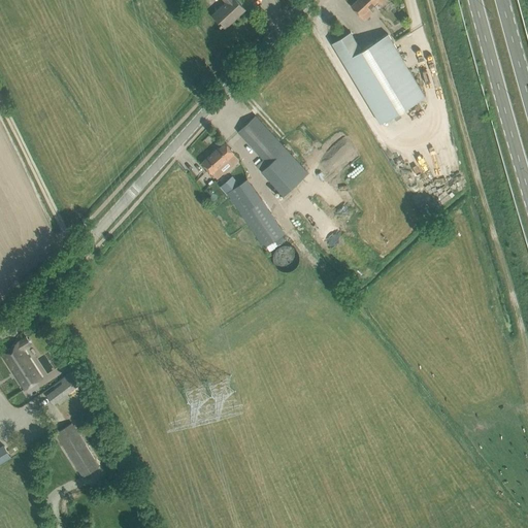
[(221,23),(220,24),(221,26),(223,24),(225,27),(244,9),(236,0),(224,0),(226,2),(213,13),(221,23)]
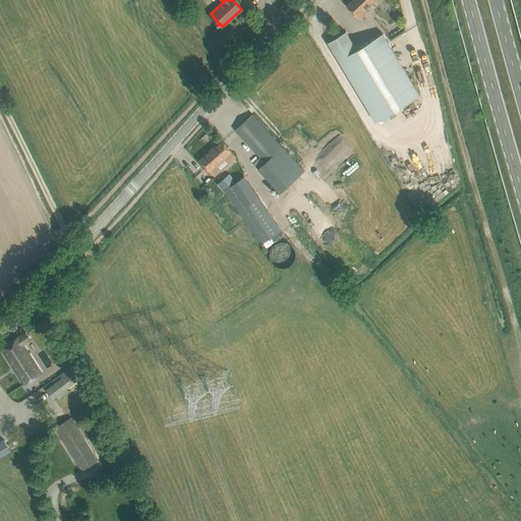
[(380,0),(352,0),(347,6),(360,19),(368,11),(364,8),(372,1),(375,4),(380,0)]
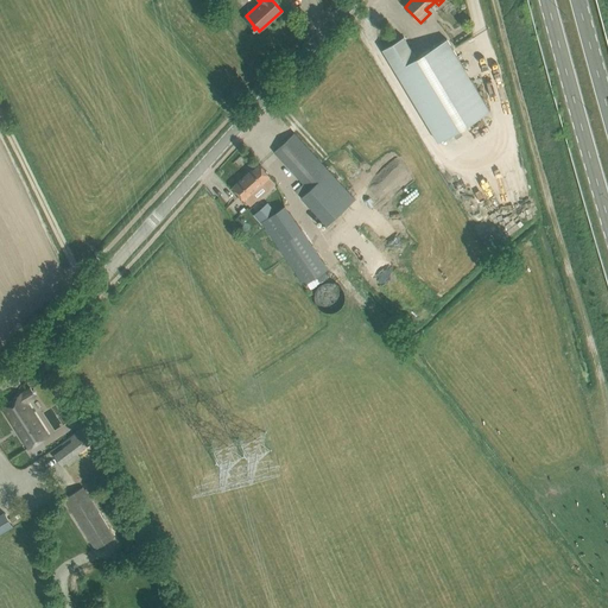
[(404,36),(382,49),(438,141),(489,111),(447,38),(416,57),(404,36)]
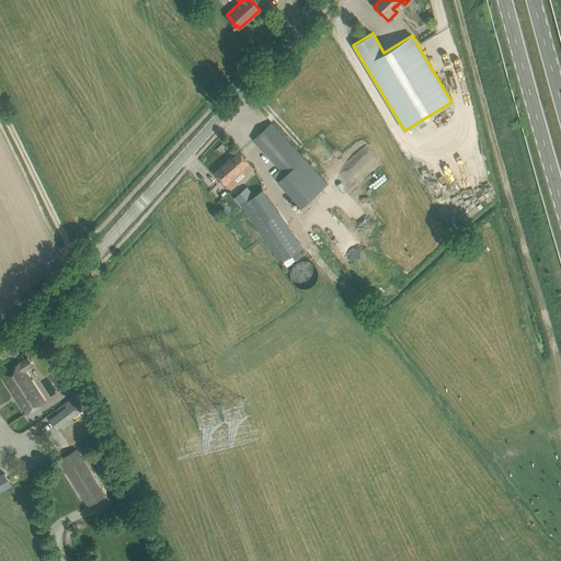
[(271,123),(252,140),(258,146),(259,146),(263,151),(263,152),(268,157),(268,158),(274,163),(279,169),(278,169),(279,170),(273,175),(301,207),(328,184),(322,178),(321,176),(316,171),(316,170),(310,164),(309,163),(309,164),(305,159),(304,158),(298,152),(299,152),(298,151),(294,147),(294,146),(293,146),(288,140),(287,139),(287,140),(283,135),(282,134),(277,129),(277,128),(276,128),(271,123)]
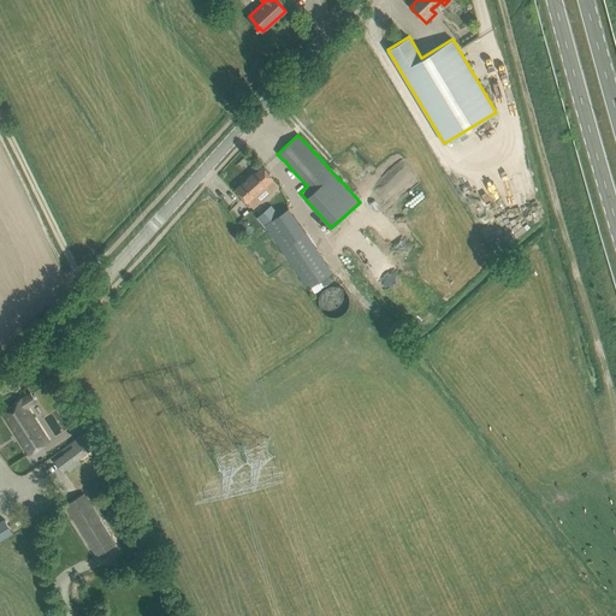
[(273,177),(264,166),(256,173),(255,172),(236,190),(247,202),(247,201),(253,208),(261,201),(255,195),(265,185),(271,193),(279,185),(272,178),(273,177)]
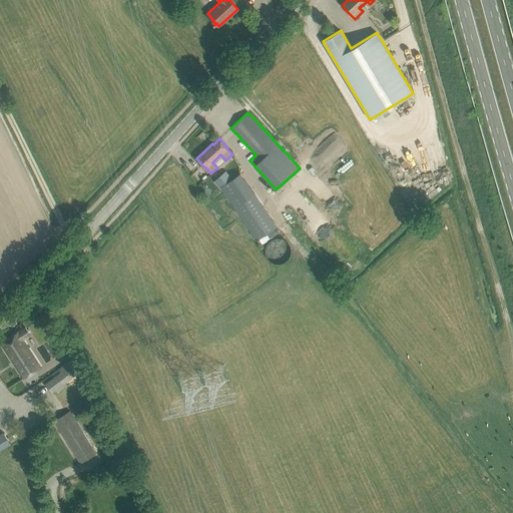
[(218,177),(225,184),(231,179),(224,171),(218,177)]
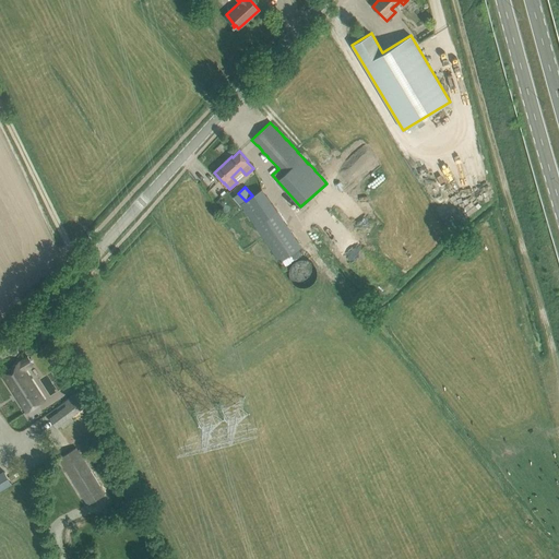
[(256,226),(276,210),(261,189),(252,195),(246,201),(241,205),(256,226)]
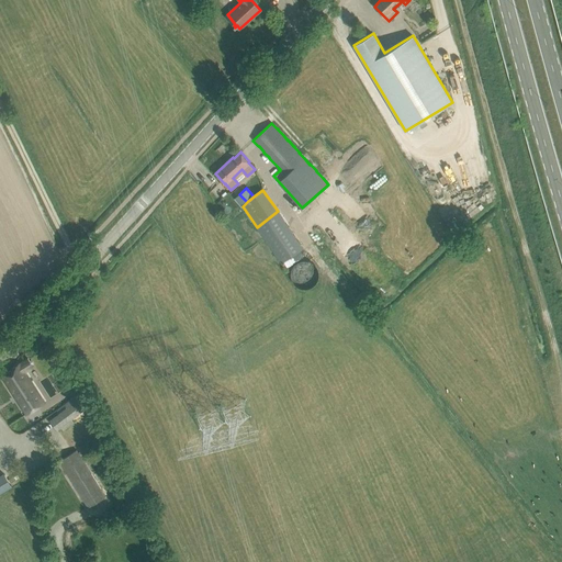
[(303,248),(278,211),(257,227),(282,263),(303,248)]
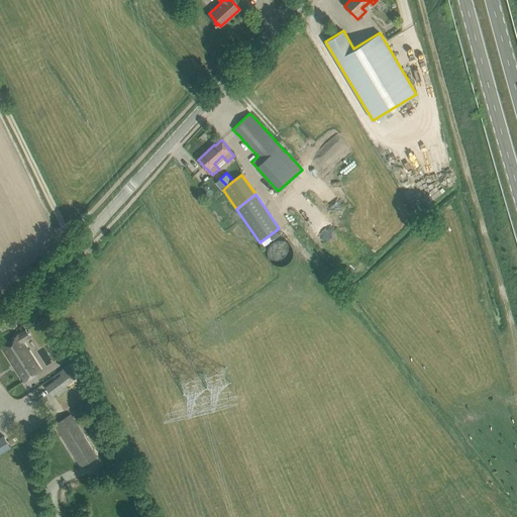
[(25,329),(2,346),(24,381),(41,370),(23,342),(30,337),(25,329)]
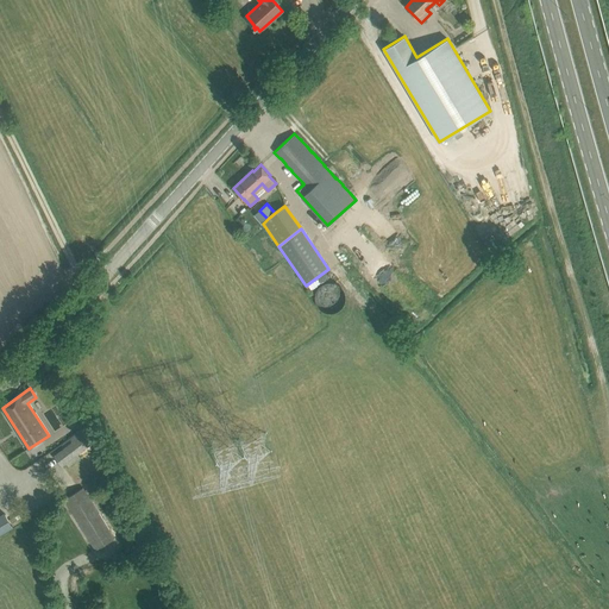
[(73,443),(55,456),(61,464),(100,435),(93,427),(95,426),(85,412),(83,413),(81,409),(76,413),(79,416),(75,419),(82,429),(70,438),(73,443)]
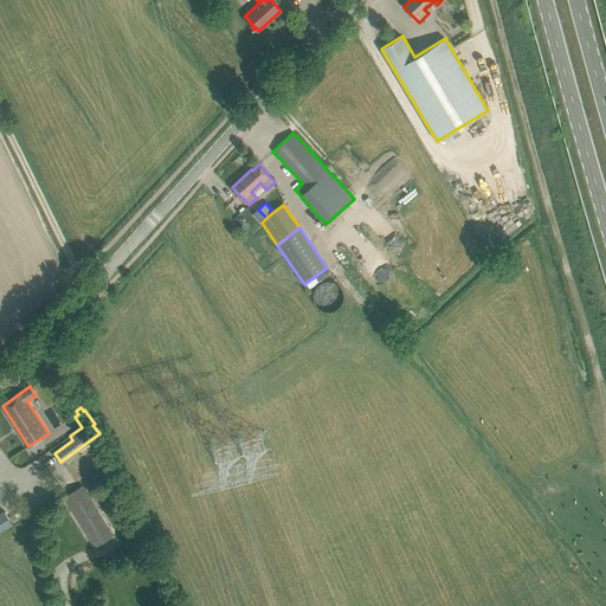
[(83,485),(64,497),(95,548),(114,536),(83,485)]
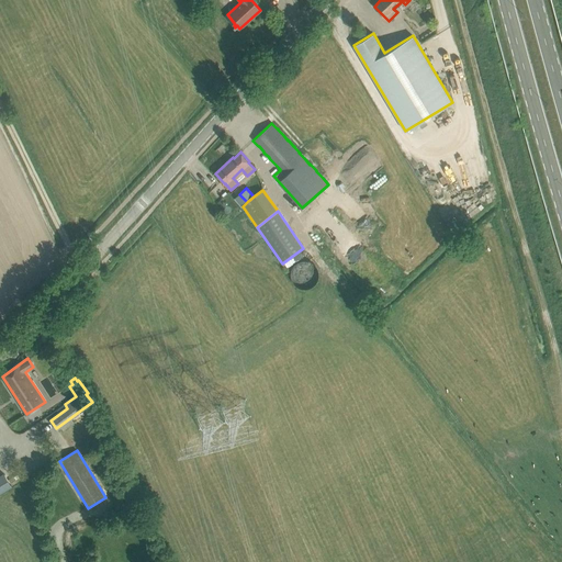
[(0,474),(0,492),(12,486),(6,472),(0,474)]
